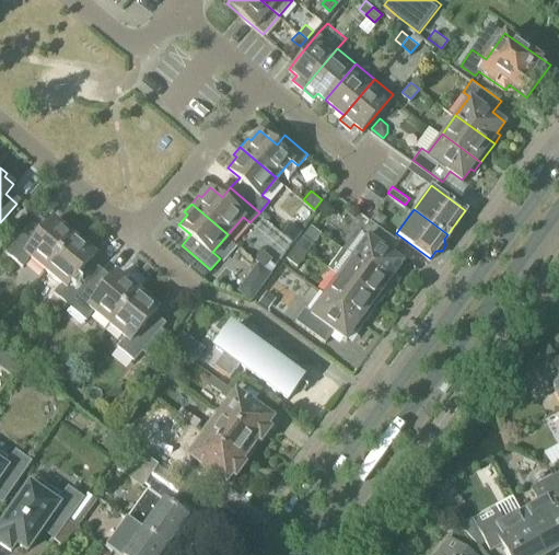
[(46,268),(77,232),(65,222),(62,224),(54,217),(45,227),(33,218),(6,250),(23,265),(31,255),(46,268)]
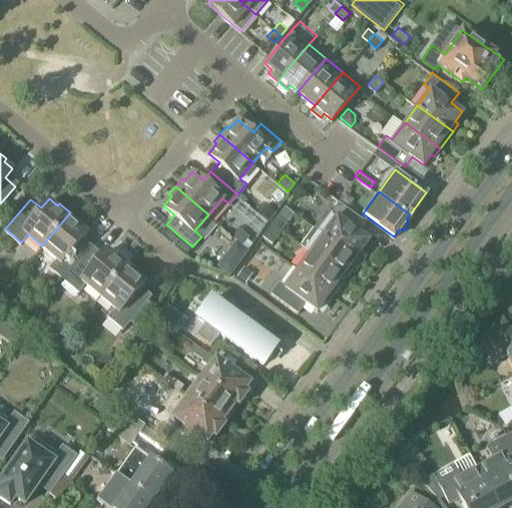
[(314,225),(359,259),(365,250),(362,248),(369,238),(358,230),(366,219),(339,199),(330,211),(326,208),(314,225)]
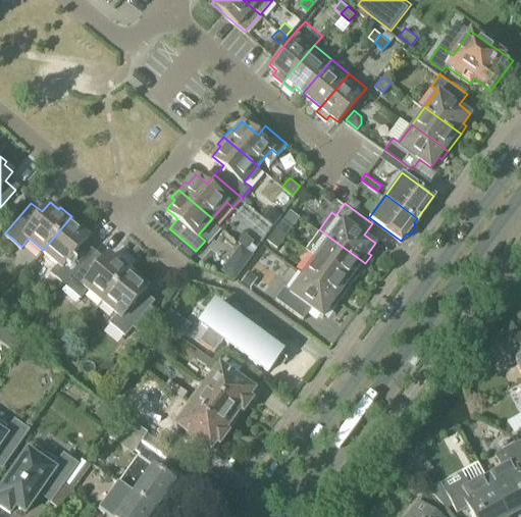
[(270,205),(263,214),(274,222),(281,213),(270,205)]
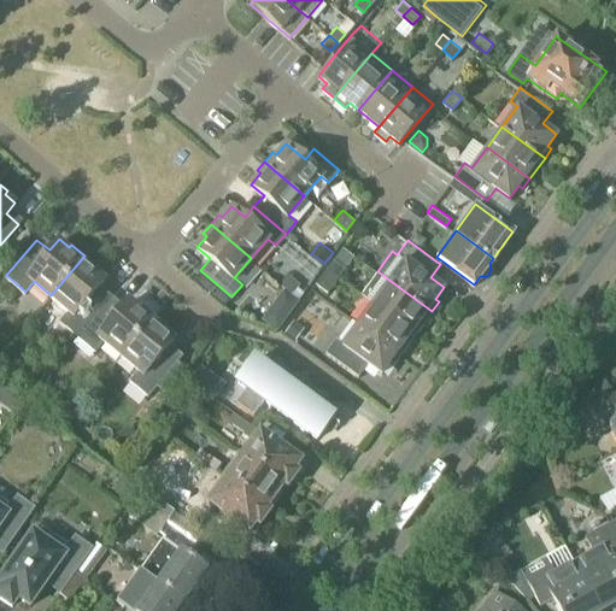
[(84,256),(51,295),(68,310),(59,319),(77,335),(107,299),(95,288),(105,277),(95,269),(98,266),(84,256)]
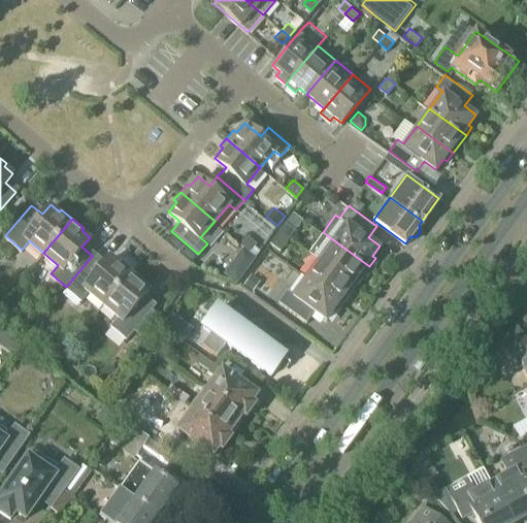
[(286,221),(280,228),(288,234),(294,227),(286,221)]
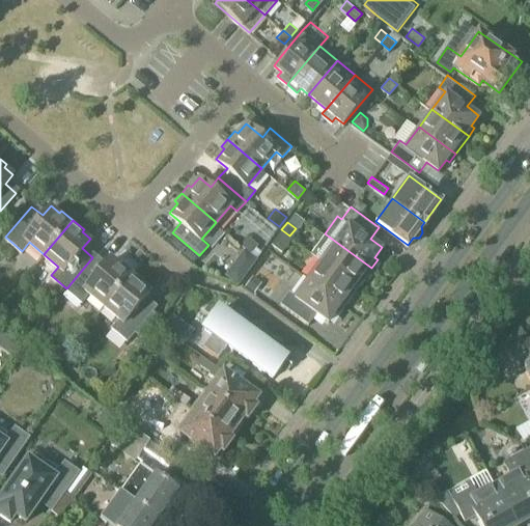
[(289,236),(281,229),(272,243),(280,249),(289,236)]
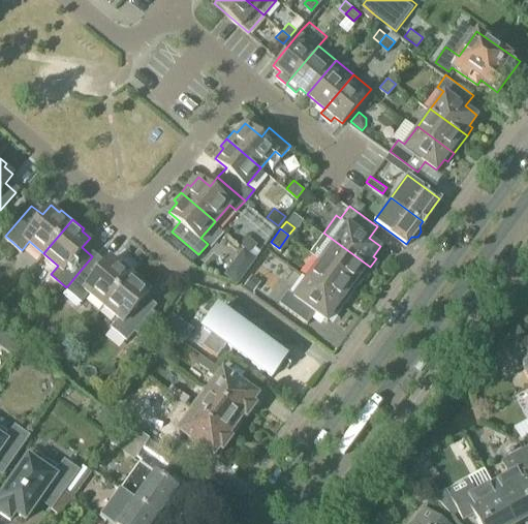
[(370,267),(323,233),(310,250),(320,258),(356,284),(370,267)]
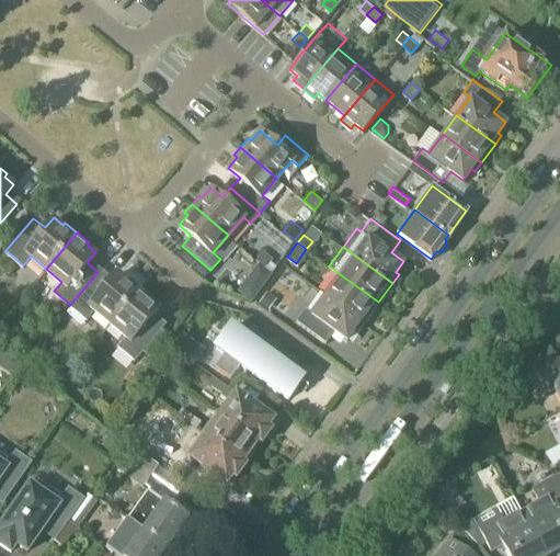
[(109,281),(98,272),(70,305),(87,318),(94,309),(110,322),(140,286),(128,276),(126,279),(117,271),(109,281)]
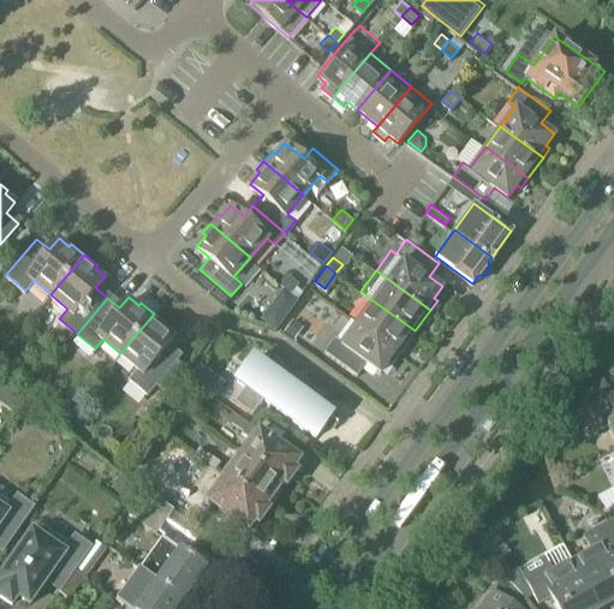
[(415,330),(373,300),(357,321),(400,352),(415,330)]
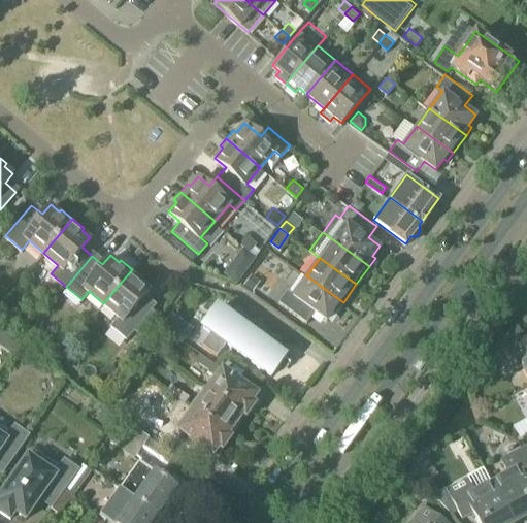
[(143,279),(132,269),(103,303),(119,316),(110,324),(127,337),(134,328),(144,336),(161,316),(152,307),(153,306),(141,297),(150,288),(141,281),(143,279)]
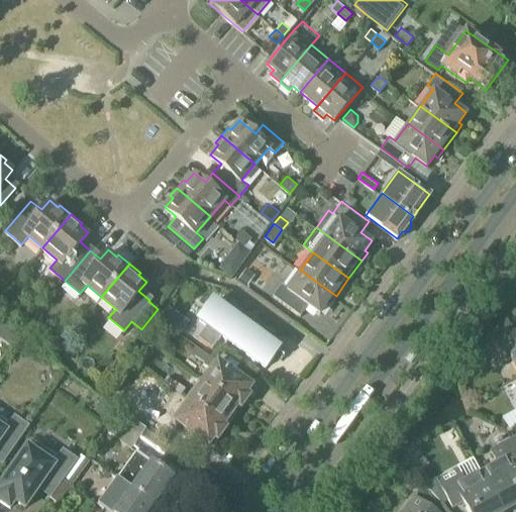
[(336,296),(300,270),(288,287),(282,282),(274,294),(300,313),(308,303),(319,311),(326,302),(330,304),(336,296)]
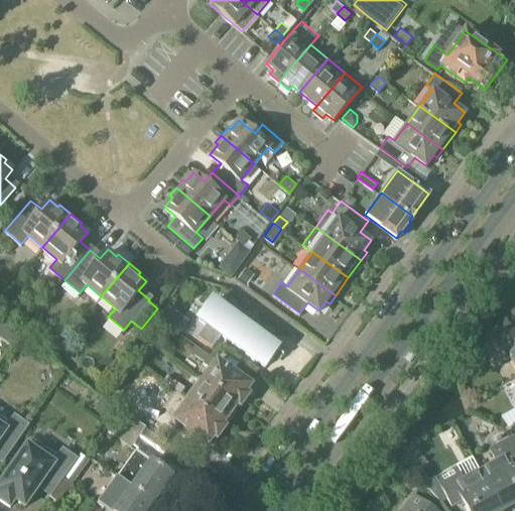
[(278,347),(270,342),(275,336),(276,335),(225,296),(224,297),(224,298),(220,304),(212,299),(199,317),(207,323),(199,334),(198,334),(198,335),(213,346),(213,345),(221,334),(265,365),(278,347)]
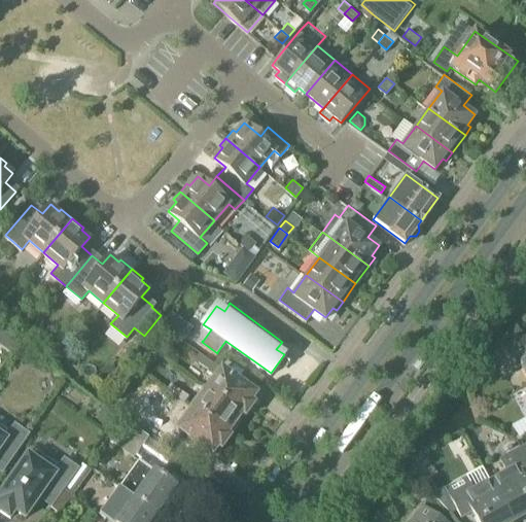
[(525,336),(495,351),(506,373),(521,364),(525,374),(525,336)]
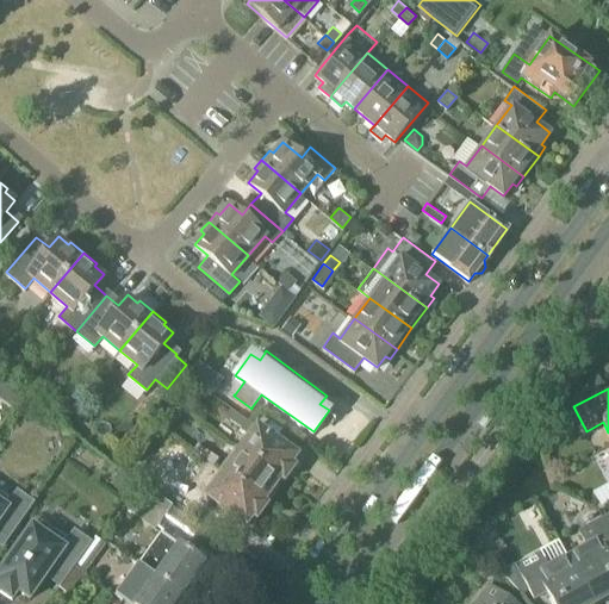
[(240,450),(280,479),(284,481),(296,466),(291,462),(297,455),(229,406),(224,413),(241,425),(240,427),(250,435),(240,450)]
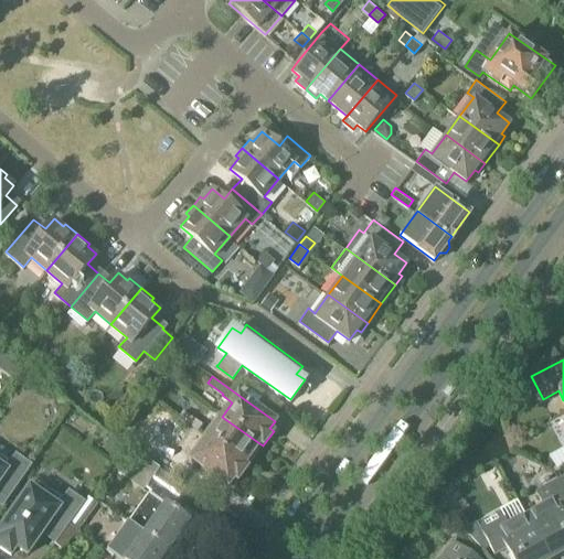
[(115,387),(105,405),(117,411),(127,394),(115,387)]
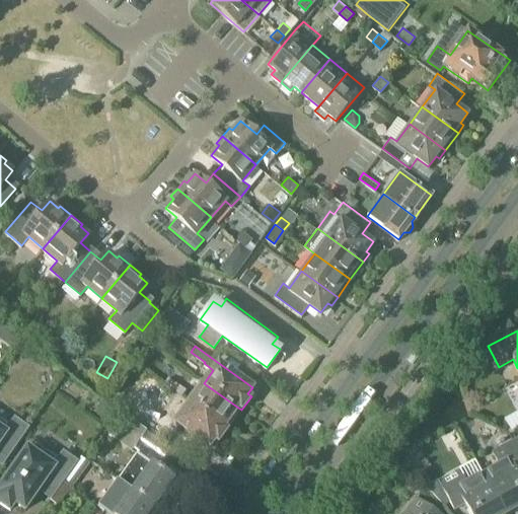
[(167,384),(181,394),(187,387),(172,377),(167,384)]
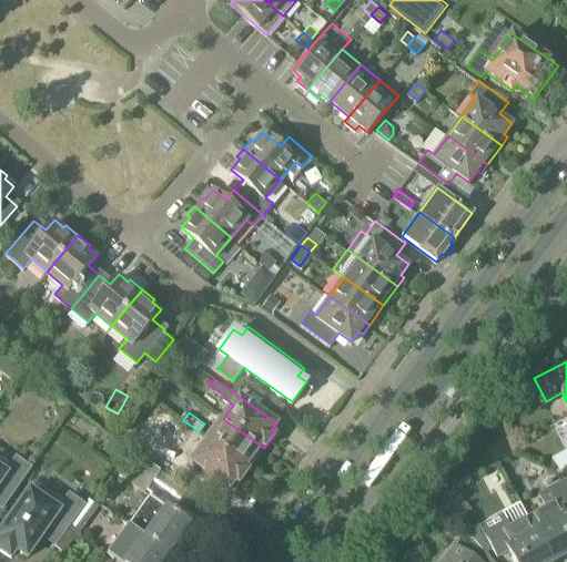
[(261,446),(223,419),(209,439),(245,466),(261,446)]
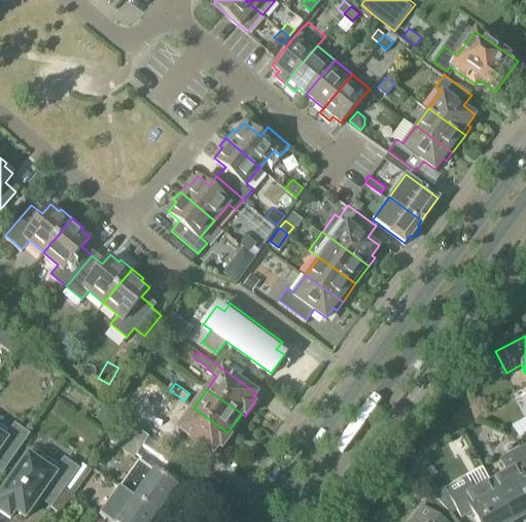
[(228,432),(194,408),(184,420),(176,414),(175,416),(165,409),(161,414),(135,395),(126,408),(167,438),(175,425),(213,453),(217,447),(221,449),(231,436),(228,432)]
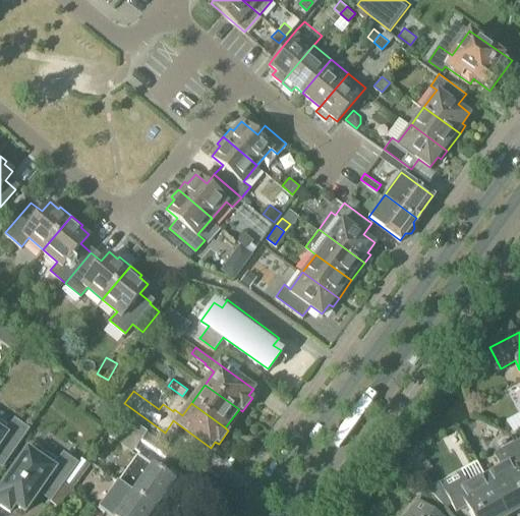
[(519,411),(508,417),(514,430),(519,426),(519,411)]
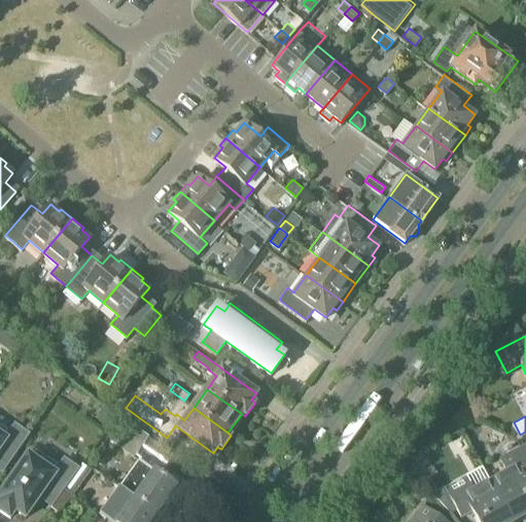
[(126,418),(117,429),(141,446),(148,436),(126,418)]
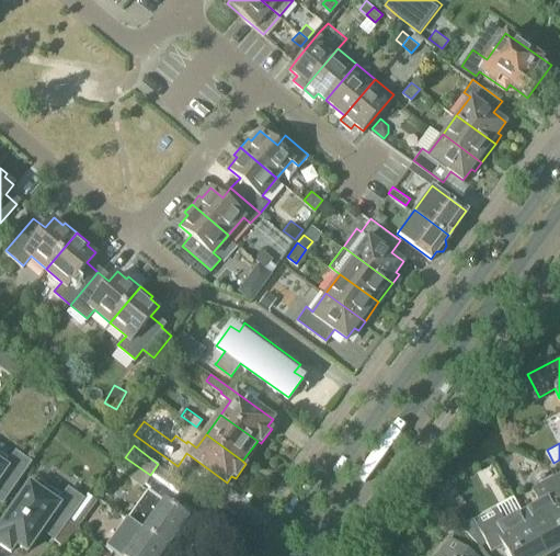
[(11,457),(0,450),(0,488),(7,494),(30,460),(16,450),(11,457)]
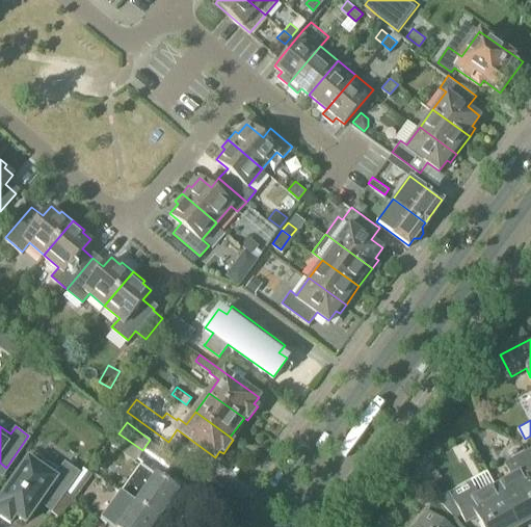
[(142,450),(118,433),(111,444),(134,462),(142,450)]
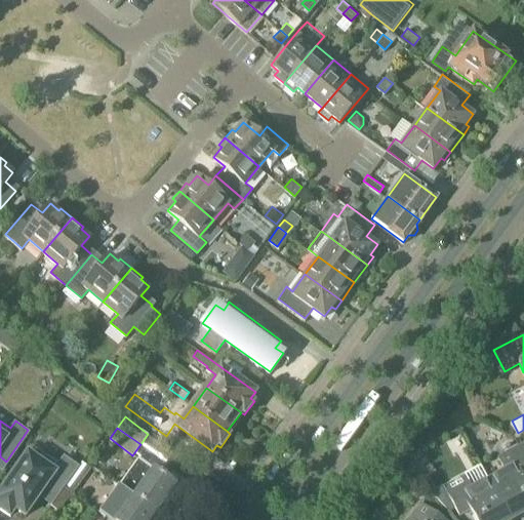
[(505,469),(488,477),(511,519),(523,513),(523,452),(518,442),(497,453),(505,469)]
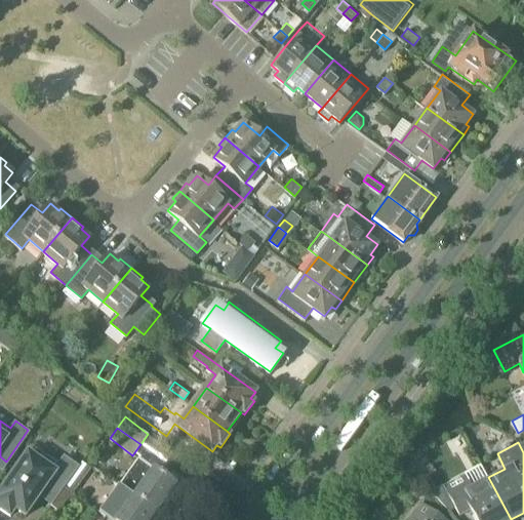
[(15,506),(26,513),(43,487),(55,495),(77,465),(64,455),(59,463),(36,446),(31,453),(28,451),(0,491),(0,495),(1,496),(0,498),(0,506),(10,514),(15,506)]
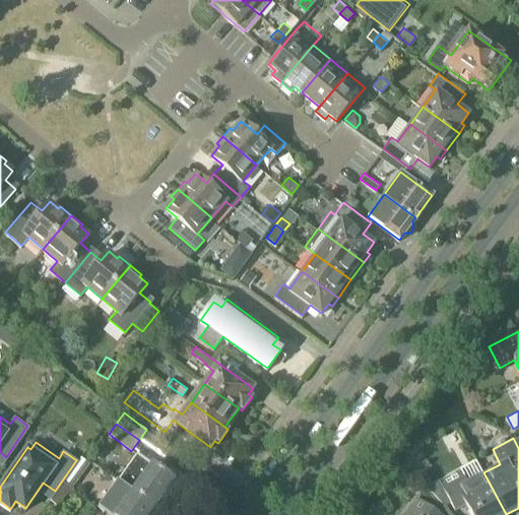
[(136,451),(117,478),(155,507),(176,479),(136,451)]
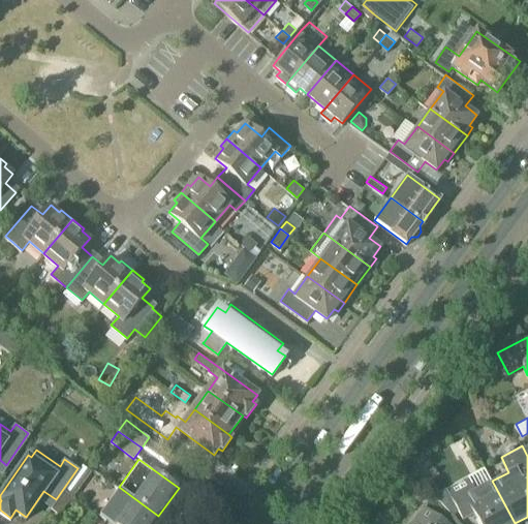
[(91,468),(83,463),(67,484),(75,489),(91,468)]
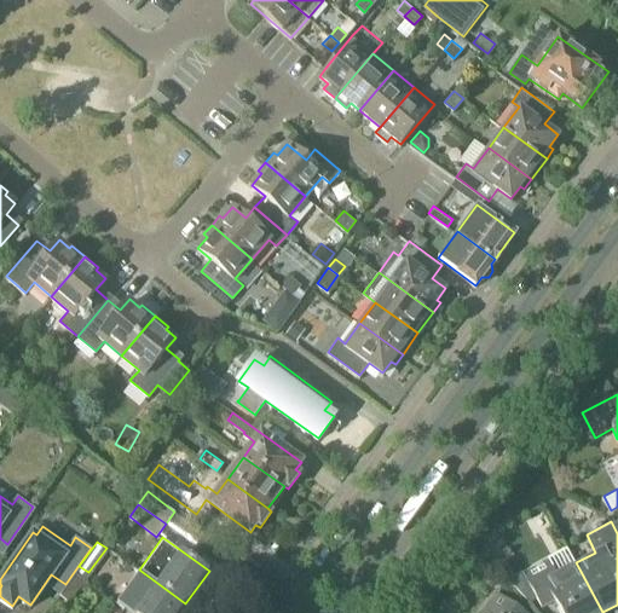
[(601,612),(602,612),(576,562),(555,573),(547,556),(521,571),(541,606),(554,599),(561,612),(601,612)]
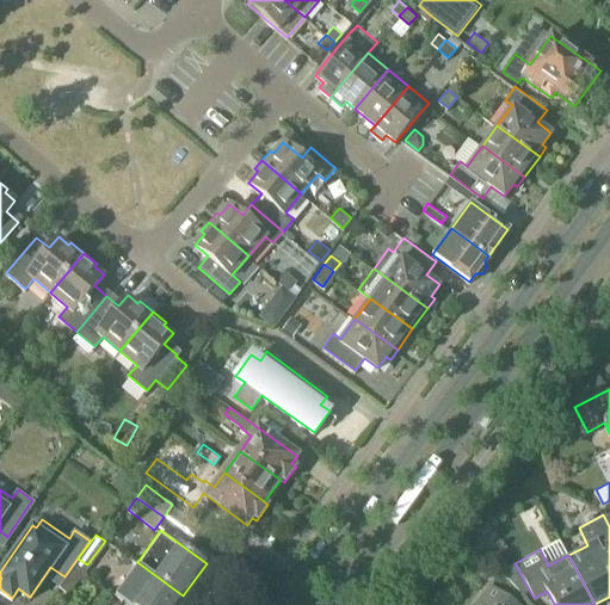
[(176,604),(183,596),(137,562),(116,592),(124,599),(133,604),(176,604)]
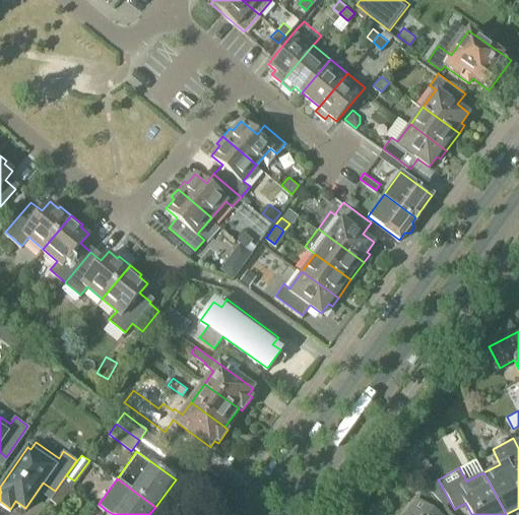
[(442,514),(416,496),(402,514),(442,514)]
